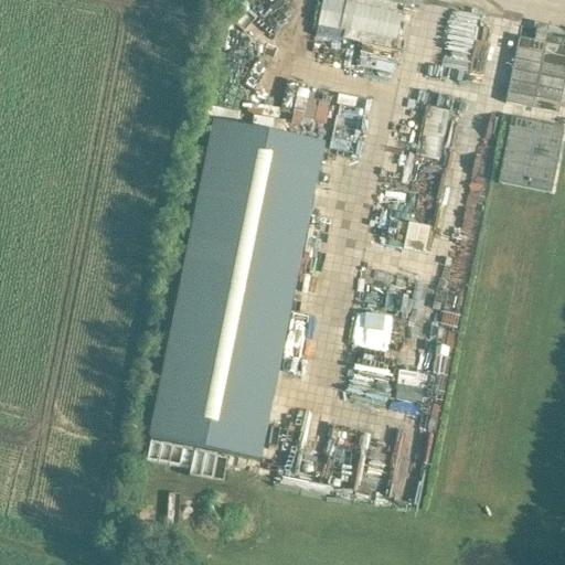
[(321,28),(404,44),(409,18),(326,1),(321,28)]
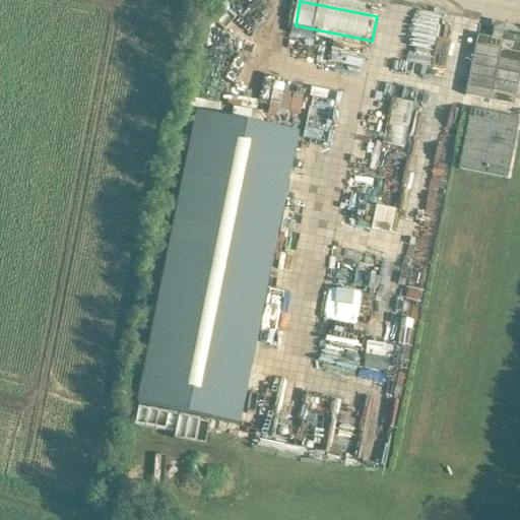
[(424,36),(437,39),(442,16),(429,14),(424,36)]
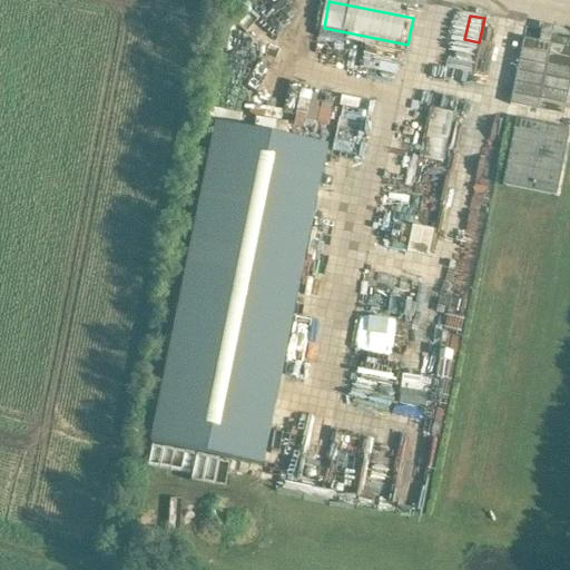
[(530,56),(569,62),(569,37),(534,31),(530,56)]
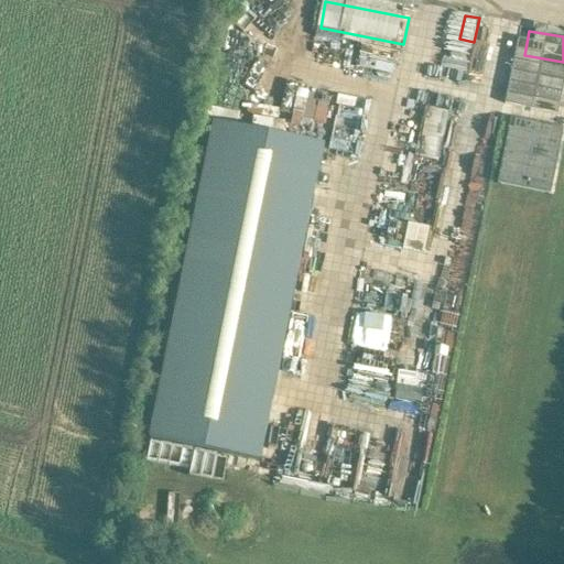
[(308,128),(317,95),(294,89),(285,122),(308,128)]
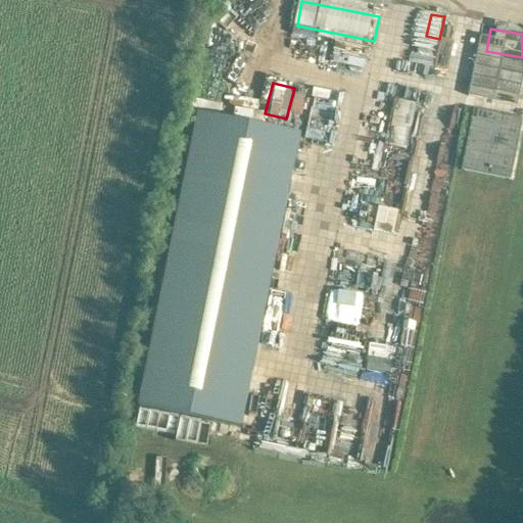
[(390,146),(408,147),(410,101),(392,100),(390,146)]
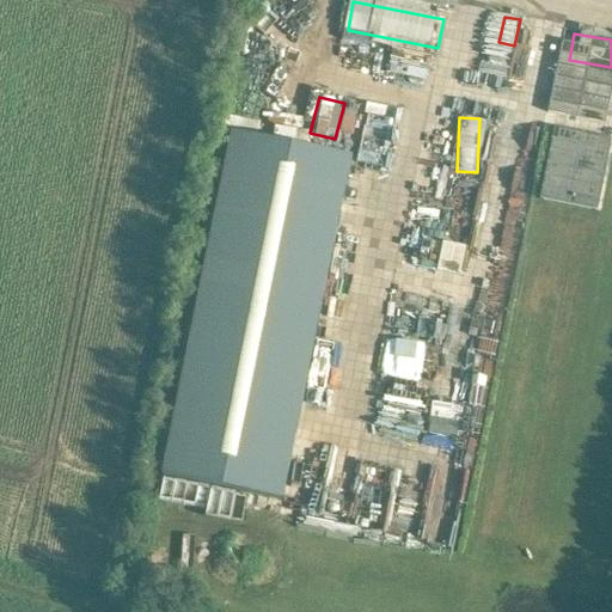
[(282,501),(352,158),(233,134),(163,477),(282,501)]
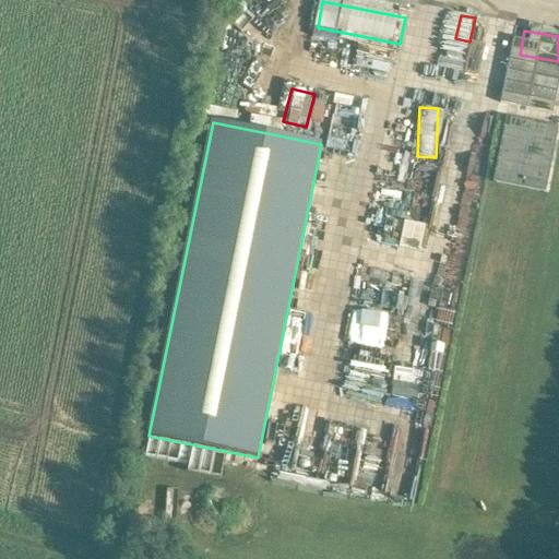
[(419,261),(439,169),(409,164),(401,201),(384,198),(372,251),(419,261)]
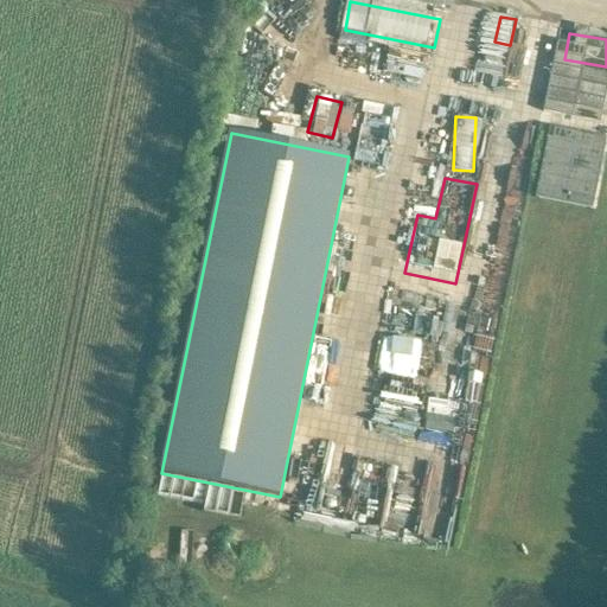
[(404,362),(403,381),(427,382),(428,363),(404,362)]
